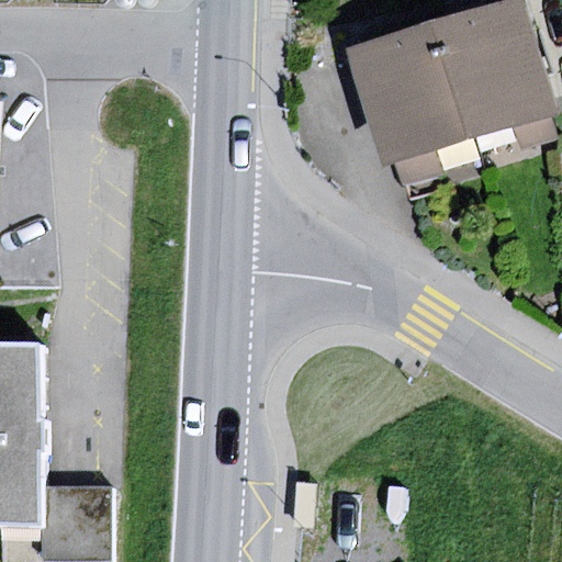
[(523,0),(504,0),(434,22),(471,141),(559,113),(523,0)]
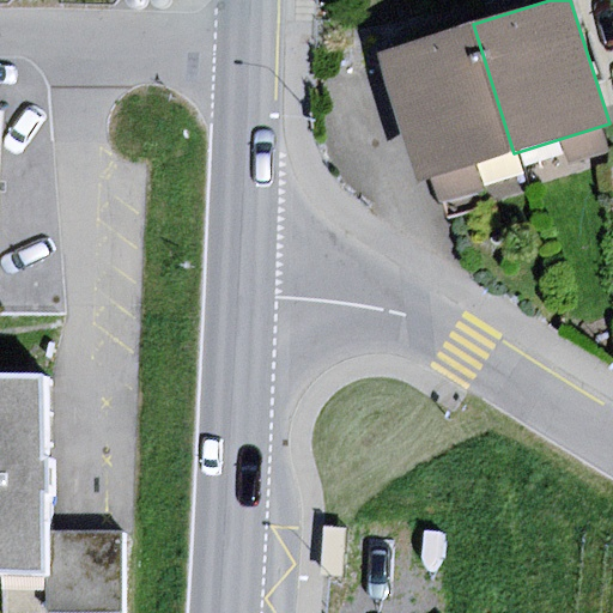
[(473,24),(378,54),(418,183),(514,153),(473,24)]
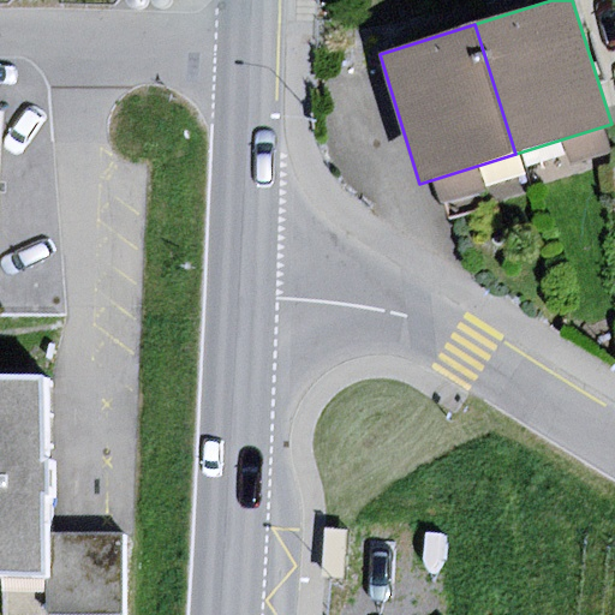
[(49,381),(0,381),(0,573),(49,573),(51,535),(49,381)]
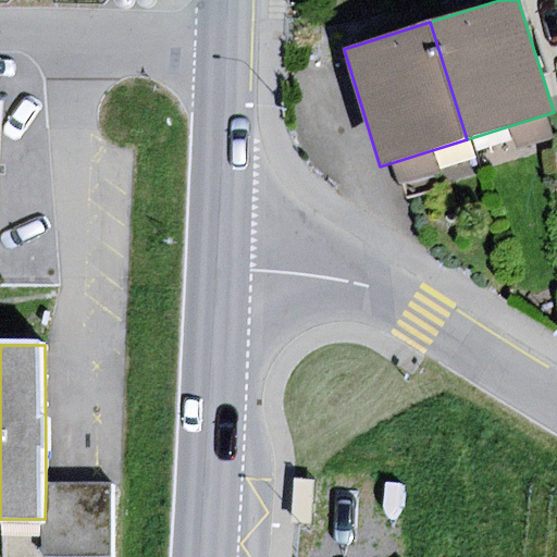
[(316,481),(295,480),(293,524),(312,525),(316,481)]
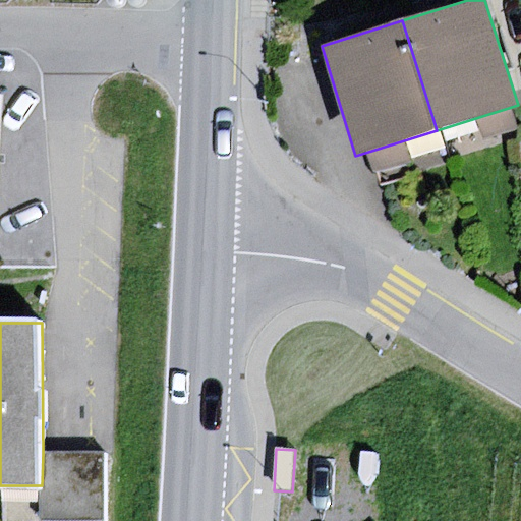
[(105,453),(43,453),(42,485),(42,519),(104,520),(105,453)]
